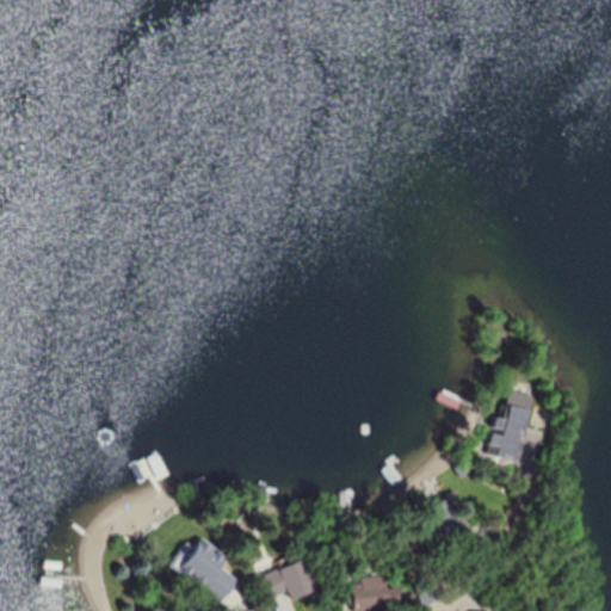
[(501,411),(532,407),(530,386),(499,389),(501,411)]
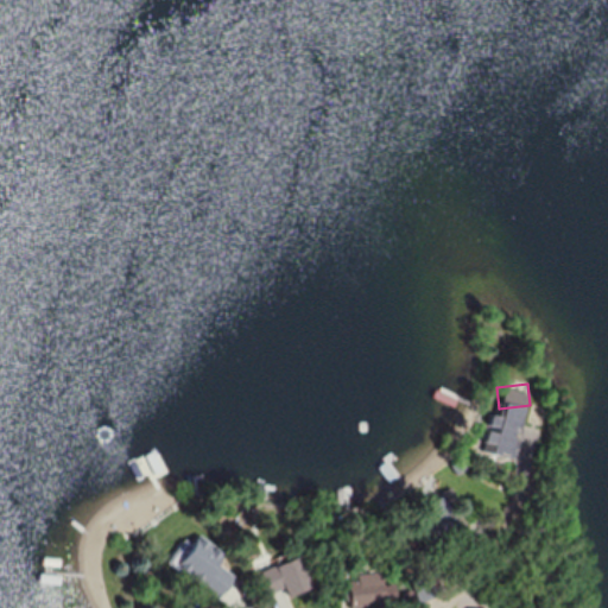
[(420,511),(417,538),(455,544),(458,517),(420,511)]
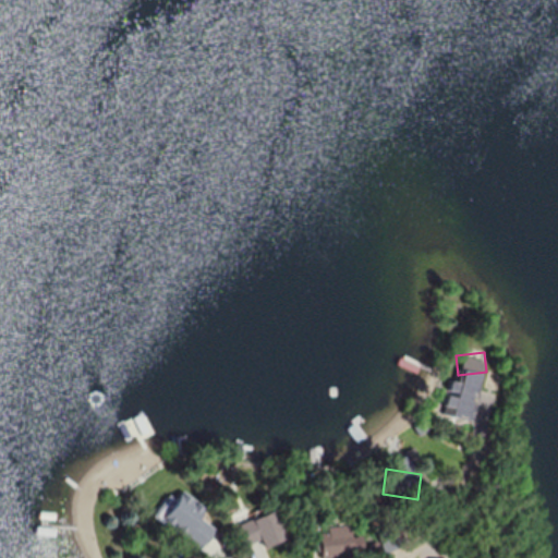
[(158,512),(174,531),(193,514),(177,496),(158,512)]
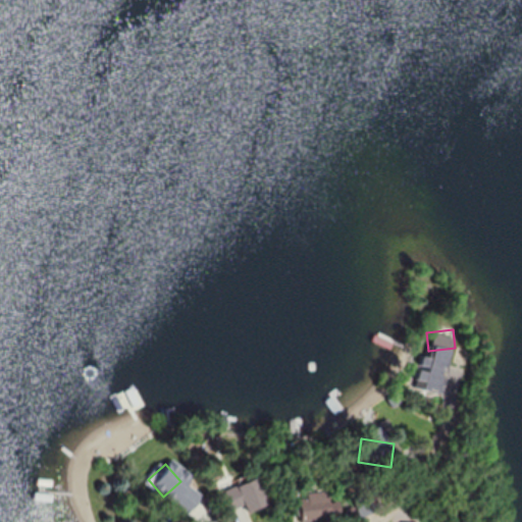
[(248,513),(268,505),(257,478),(237,486),(248,513)]
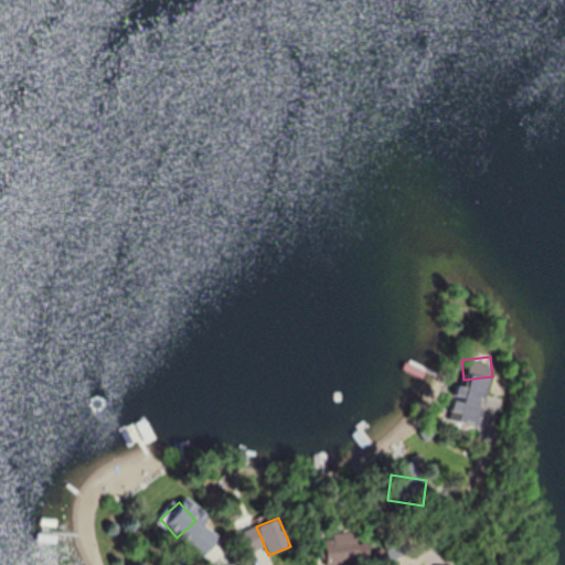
[(326,564),(327,564),(359,560),(353,531),(321,536),(326,564)]
